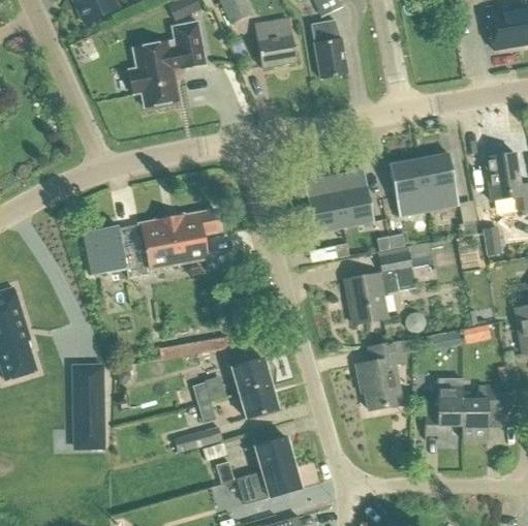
[(72,0),(84,23),(118,7),(115,0),(72,0)]
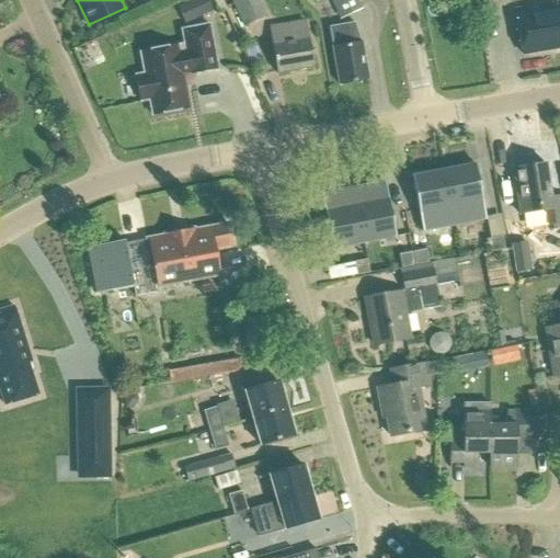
[(187,23),(215,10),(209,0),(192,0),(180,6),(187,23)]
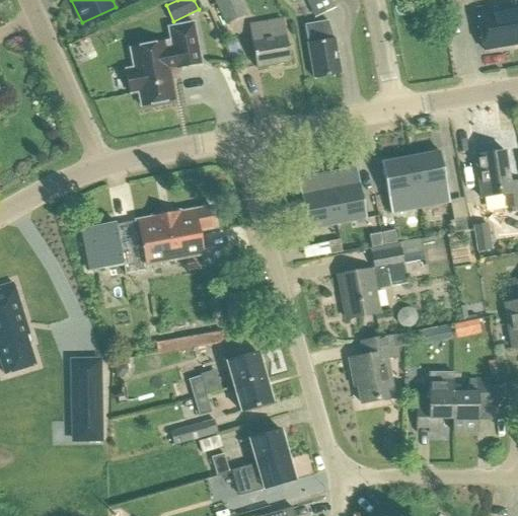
[(216,0),(227,23),(247,14),(240,0),(216,0)]
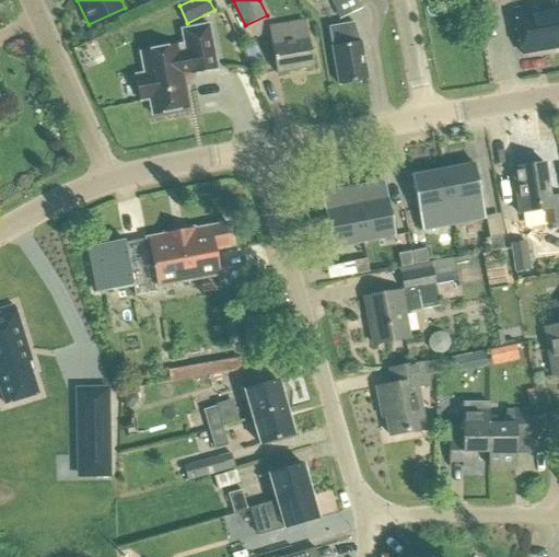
[(363,8),(359,0),(330,0),(340,20),(363,8)]
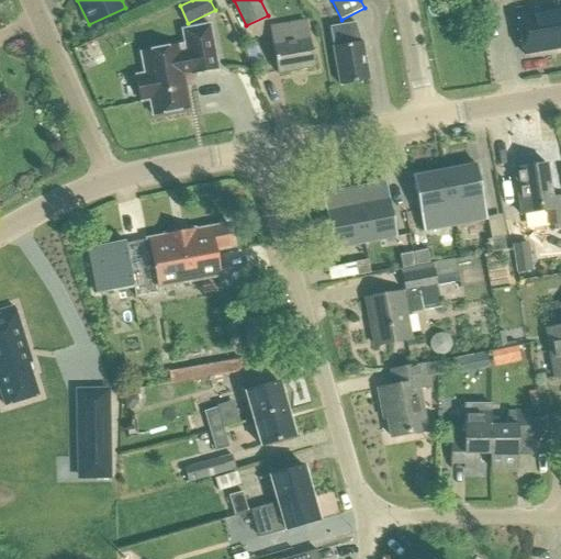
[(523,52),(560,45),(560,0),(554,0),(516,8),(523,52)]
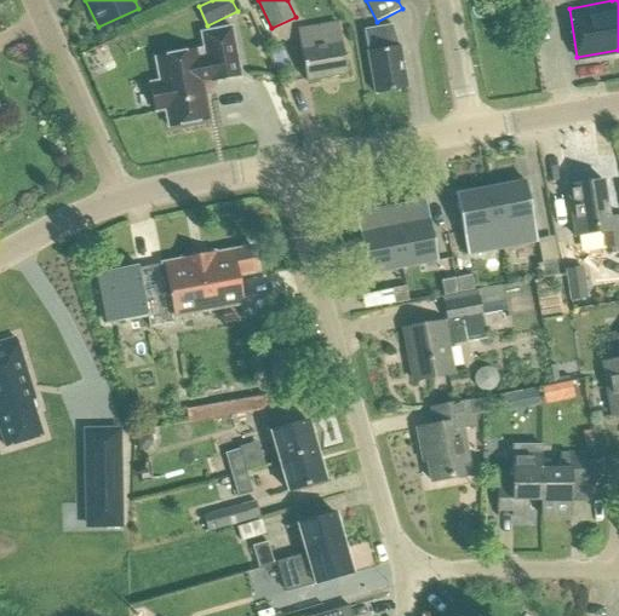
[(338,39),(334,21),(302,27),(305,45),(302,46),(308,78),(348,70),(340,39),(338,39)]
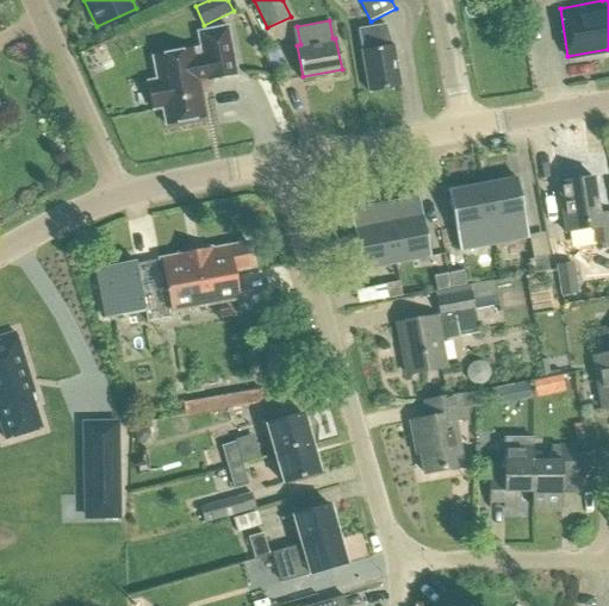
[(389,25),(387,25),(386,22),(358,27),(361,49),(360,49),(367,91),(401,85),(393,44),(392,44),(389,25)]
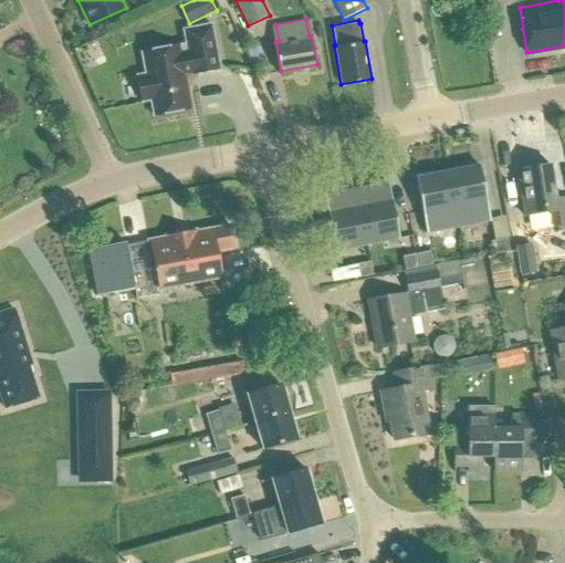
[(192,107),(187,80),(189,80),(194,73),(194,71),(220,65),(211,23),(184,29),(186,43),(142,52),(146,73),(137,74),(142,101),(150,98),(154,114),(192,107)]
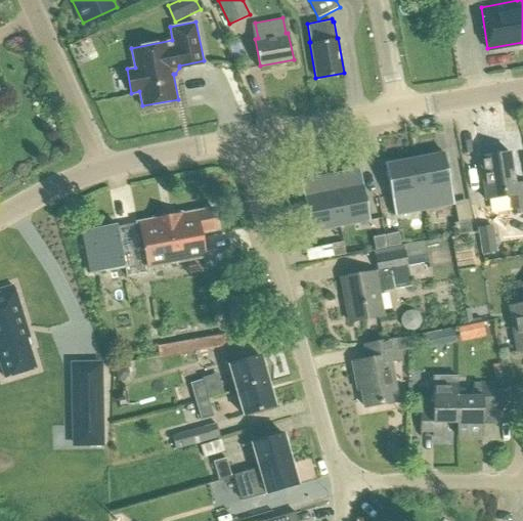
[(436,153),(433,154),(425,155),(416,157),(416,158),(424,200),(426,208),(455,203),(445,150),(436,153)]
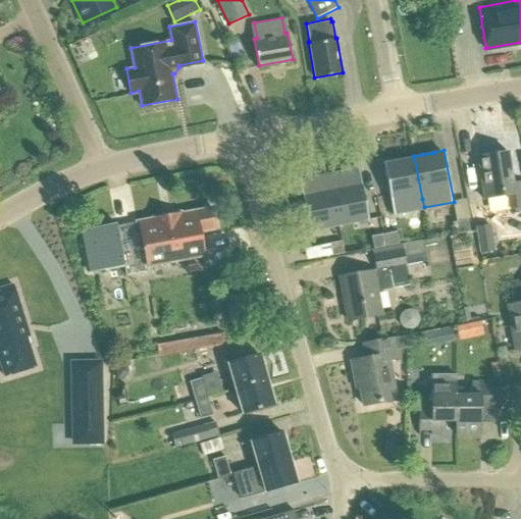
[(520,180),(512,183),(507,151),(475,156),(482,198),(506,194),(508,208),(520,205),(520,180)]
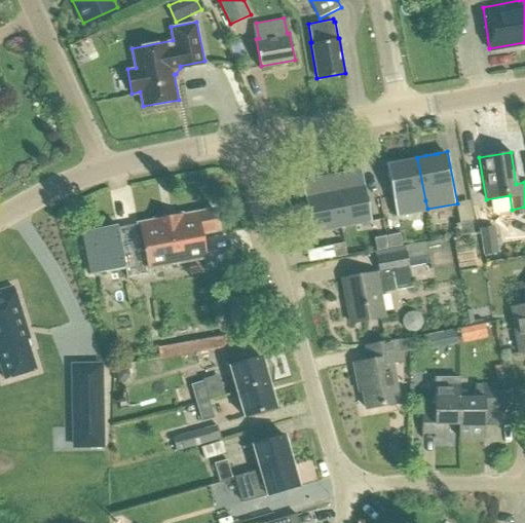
[(410,158),(401,160),(395,161),(387,163),(398,215),(427,209),(425,200),(417,158),(417,157),(410,158)]
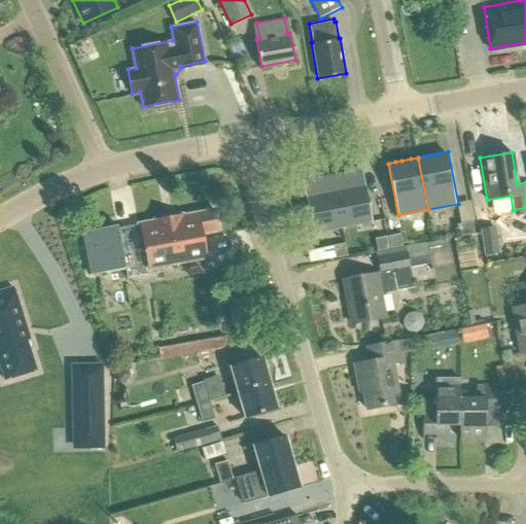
[(362,168),(350,171),(342,172),(332,174),(334,174),(342,217),(343,225),(373,219),(362,168)]
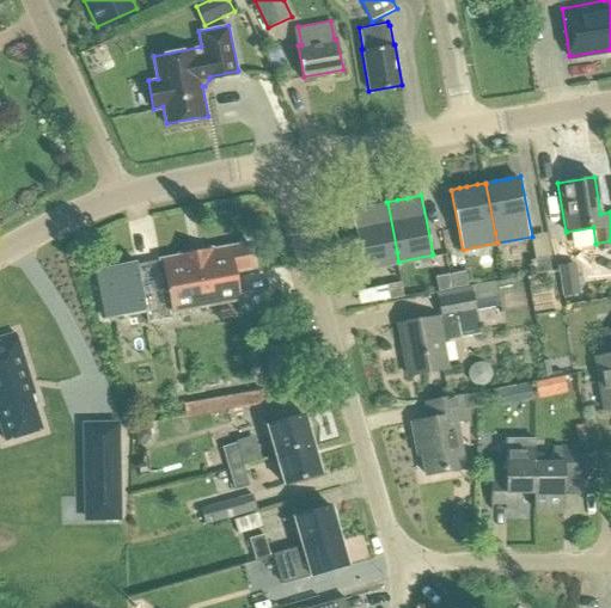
[(386,202),(367,206),(360,207),(353,208),(364,269),(398,262),(397,252),(388,202),(386,202)]
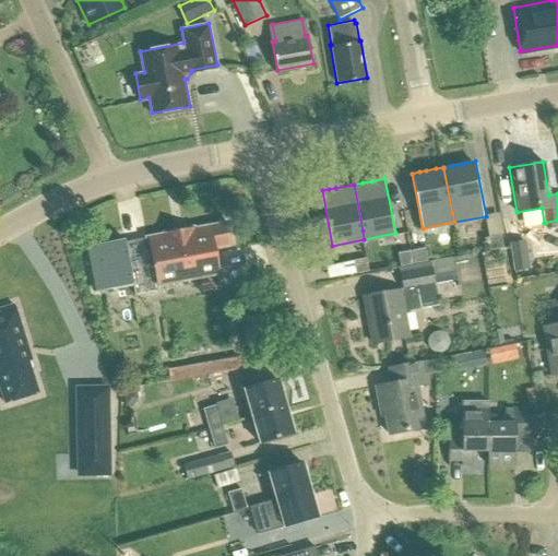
[(227,220),(146,235),(146,236),(156,284),(220,271),(215,247),(232,244),(227,220)]
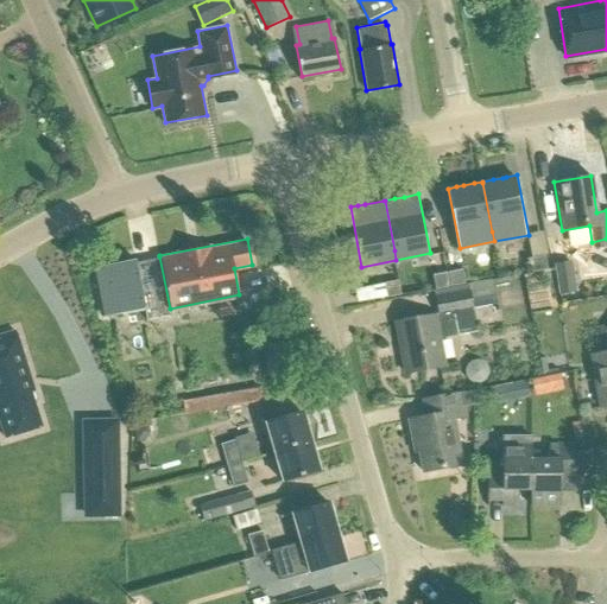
[(547,253),(533,255),(536,269),(550,266),(547,253)]
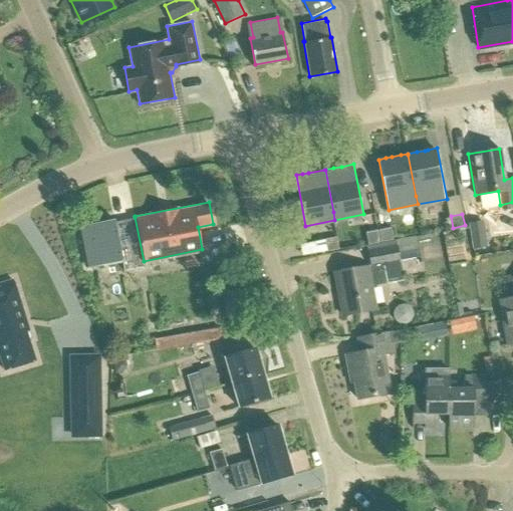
[(135,217),(115,221),(124,267),(144,264),(144,261),(135,217)]
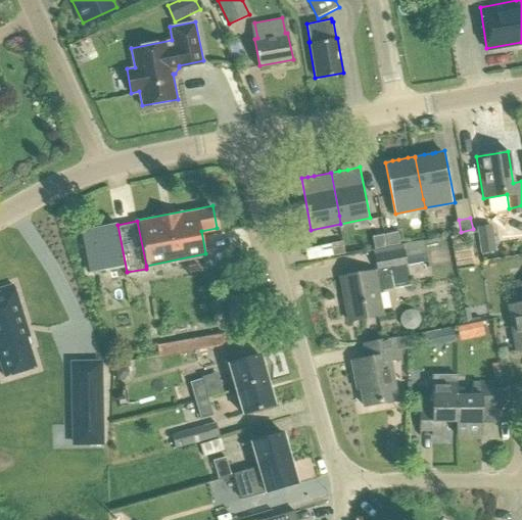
[(116,222),(81,229),(89,271),(125,264),(116,224),(116,222)]
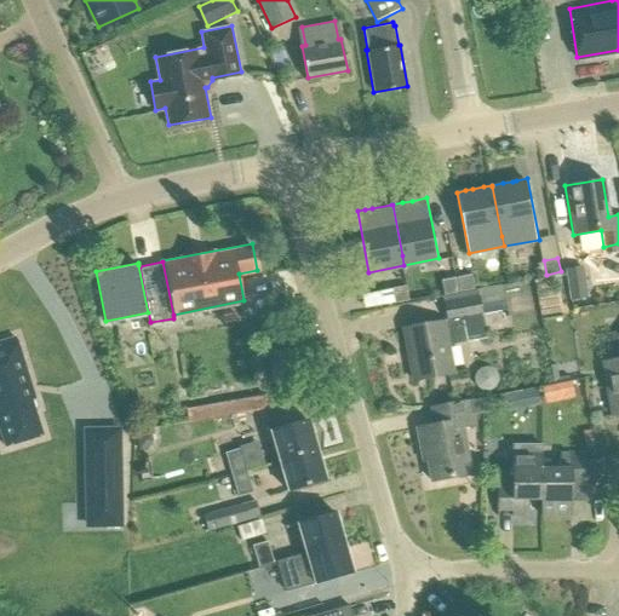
[(572,299),(589,295),(584,265),(567,268),(572,299)]
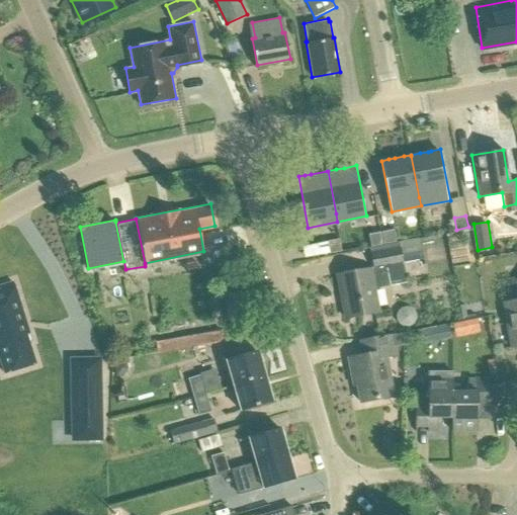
[(442,246),(450,245),(449,223),(440,223),(442,246)]
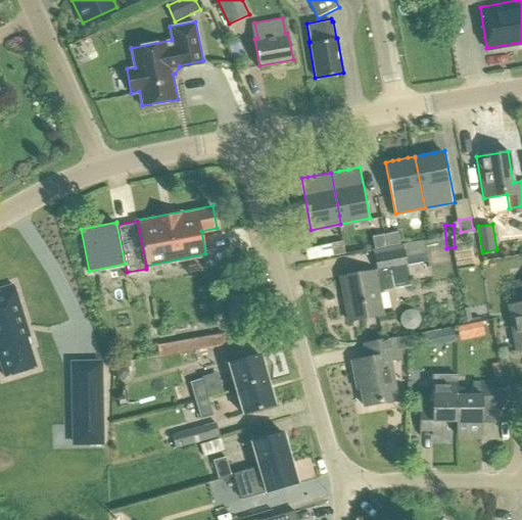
[(399,230),(387,233),(389,244),(401,242),(399,230)]
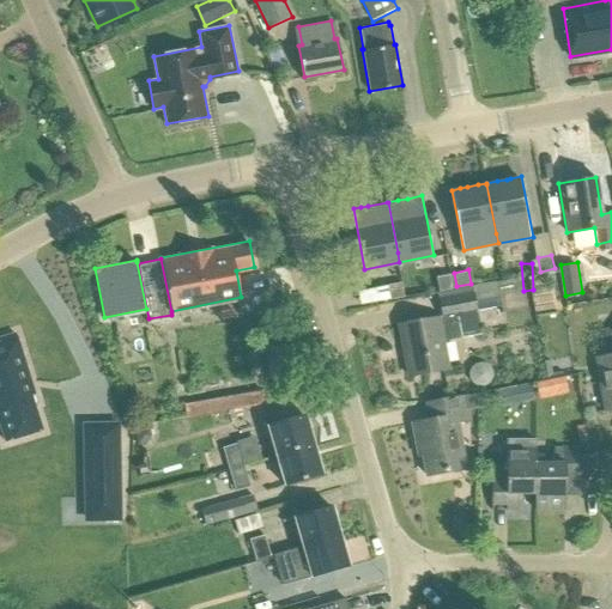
[(453,273),(438,275),(441,290),(455,287),(453,273)]
